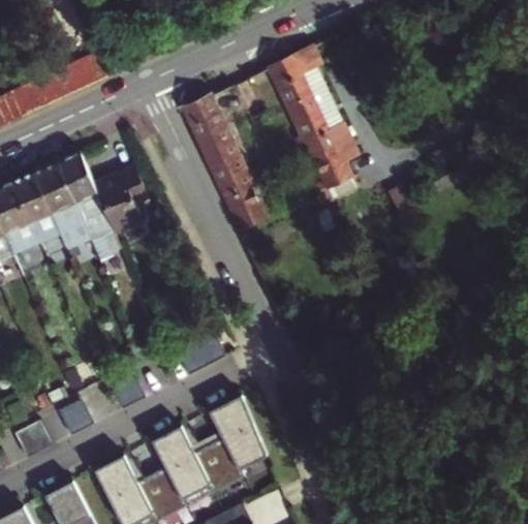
[(314,49),(296,58),(345,164),(360,158),(317,69),(322,67),(314,49)]
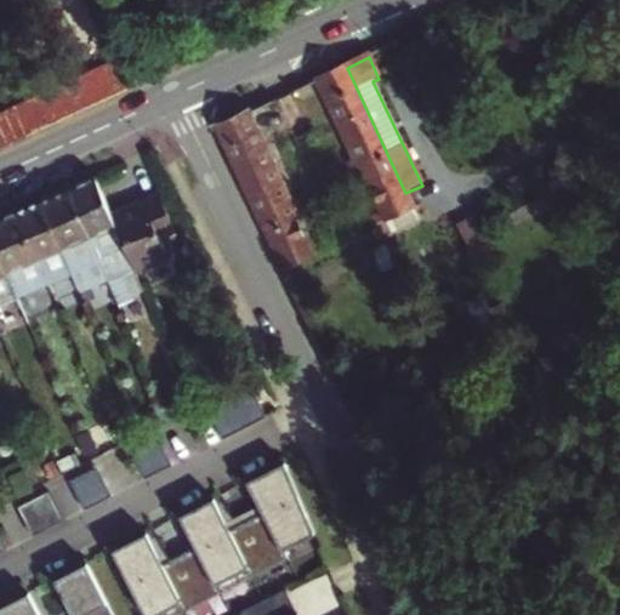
[(115,66),(0,118),(0,152),(129,92),(115,66)]
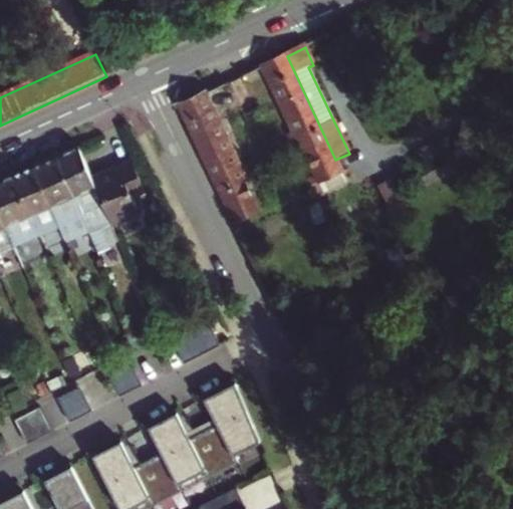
[(297,140),(318,185),(342,174),(335,160),(287,56),(260,69),(267,84),(270,83),(294,134),(287,136),(290,143),(297,140)]
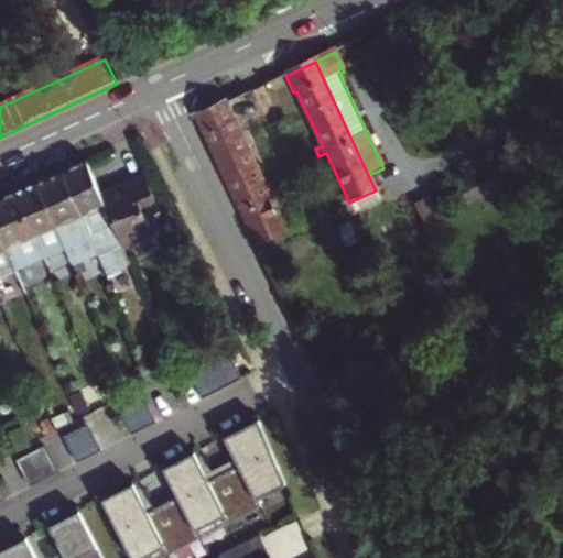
[(198,118),(259,245),(284,233),(224,106),(198,118)]
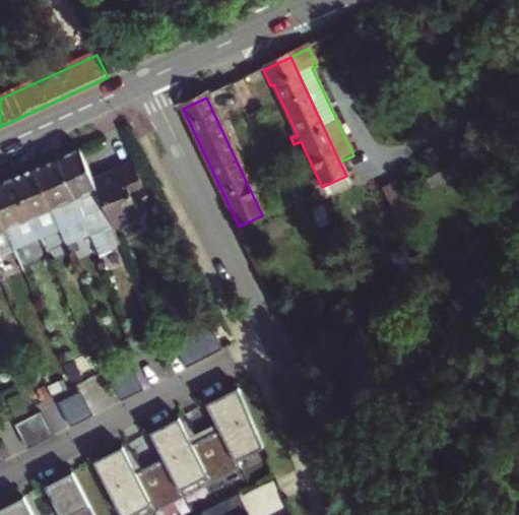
[(69,187),(88,234),(103,268),(115,263),(110,249),(118,246),(112,232),(90,182),(79,153),(59,162),(69,187)]
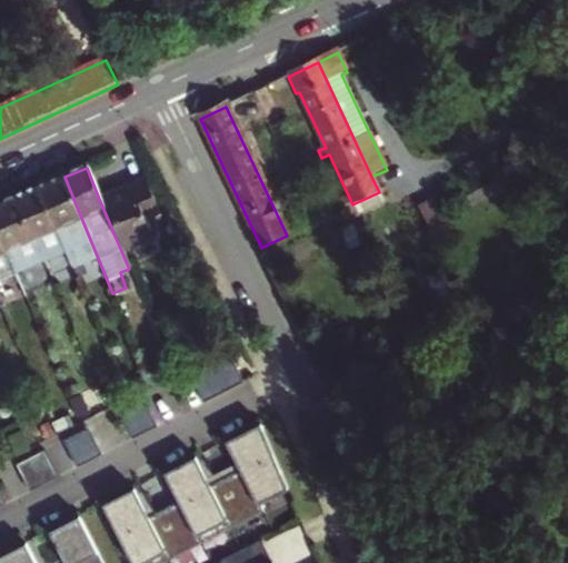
[(65,177),(39,188),(70,263),(71,268),(97,255),(76,204),(65,177)]
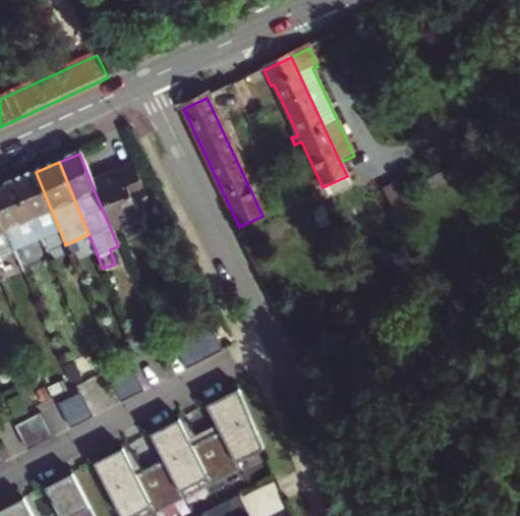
[(131,165),(91,182),(112,232),(138,221),(131,204),(146,198),(131,165)]
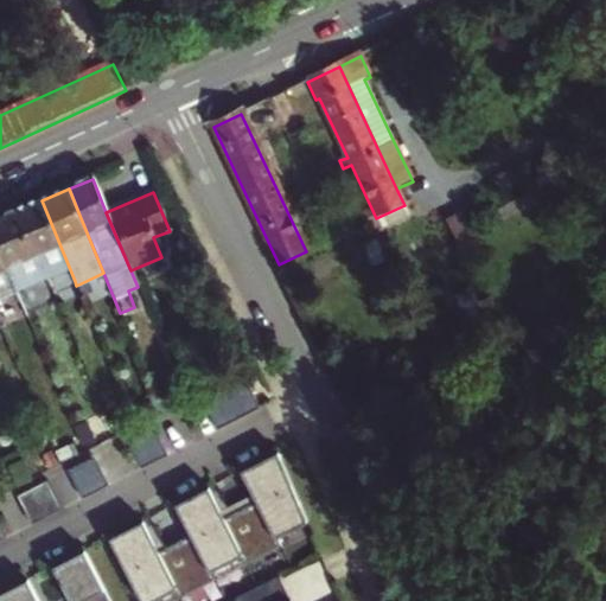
[(36,255),(43,272),(51,291),(75,281),(42,200),(17,211),(36,255)]
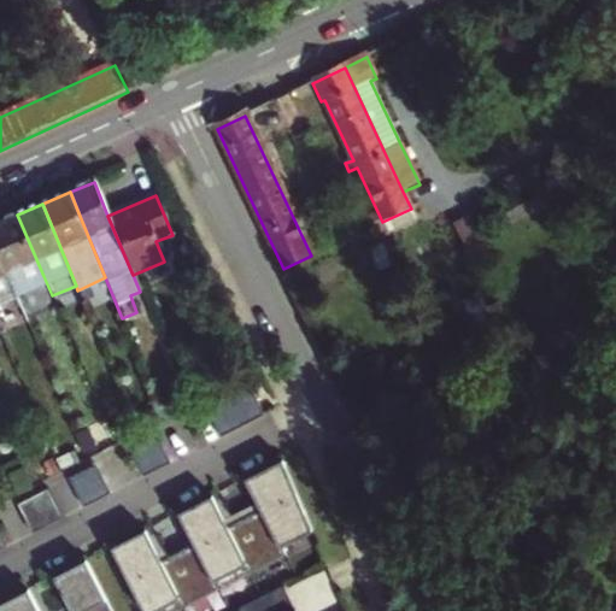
[(371,227),(377,241),(417,222),(411,209),(382,222),(371,227)]
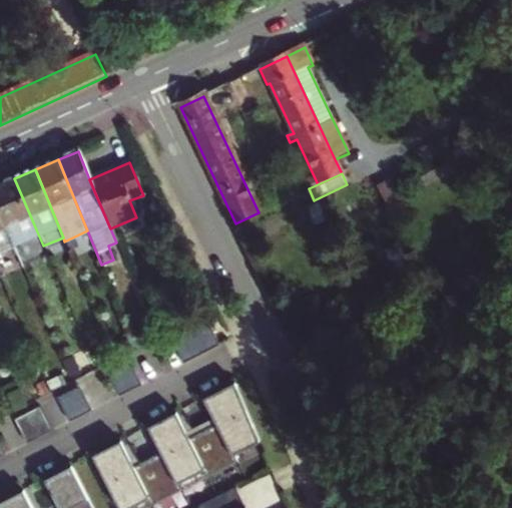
[(14,178),(0,184),(0,219),(9,241),(24,234),(19,221),(30,215),(14,178)]
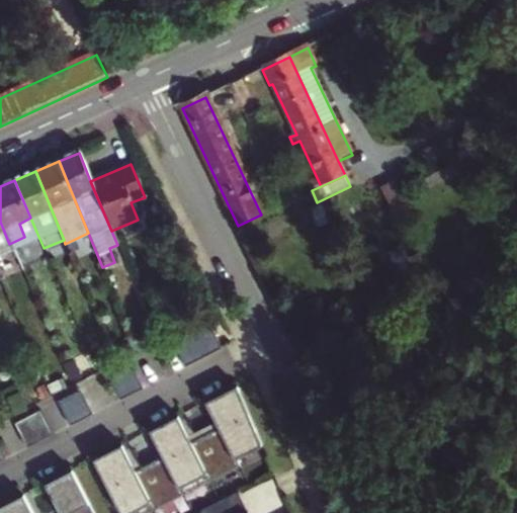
[(396,216),(412,209),(399,180),(383,187),(396,216)]
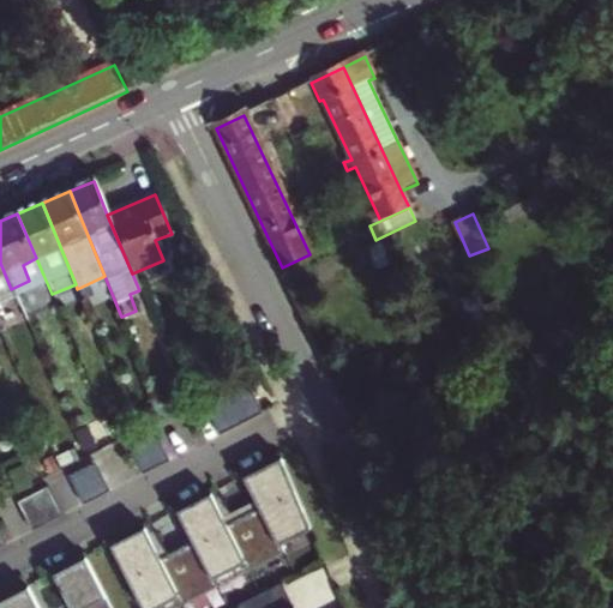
[(0,314),(19,307),(11,289),(0,263),(0,314)]
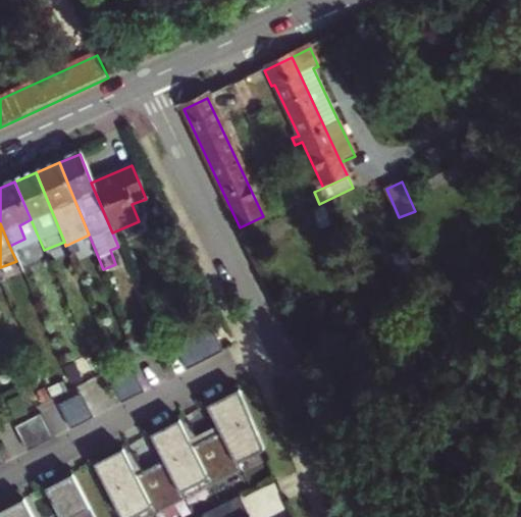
[(44,250),(37,234),(28,237),(35,253),(44,250)]
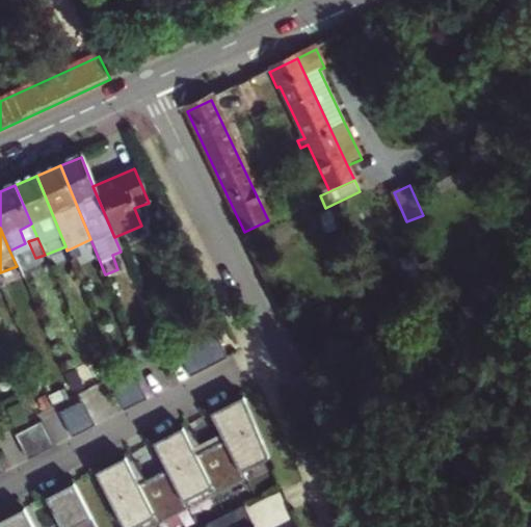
[(25,243),(9,251),(17,266),(31,259),(25,243)]
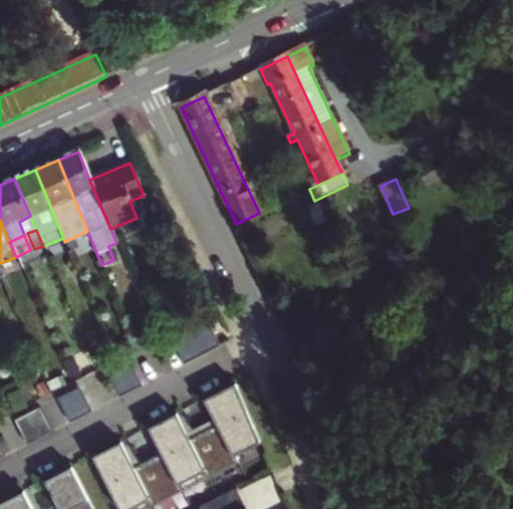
[(207,322),(170,341),(183,365),(218,347),(207,322)]
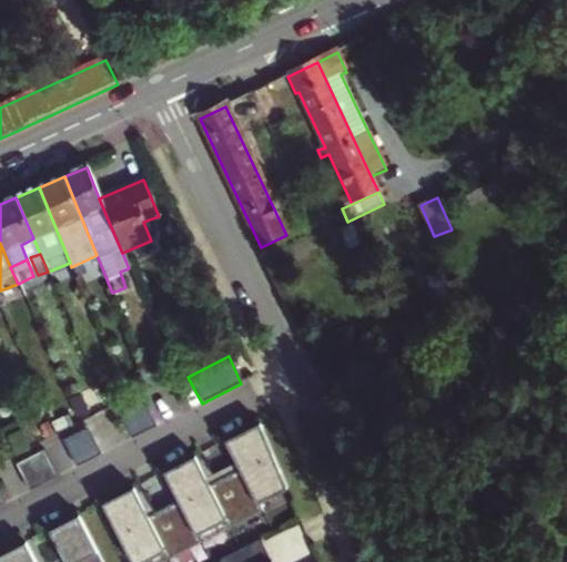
[(142,400),(117,412),(131,440),(155,427),(142,400)]
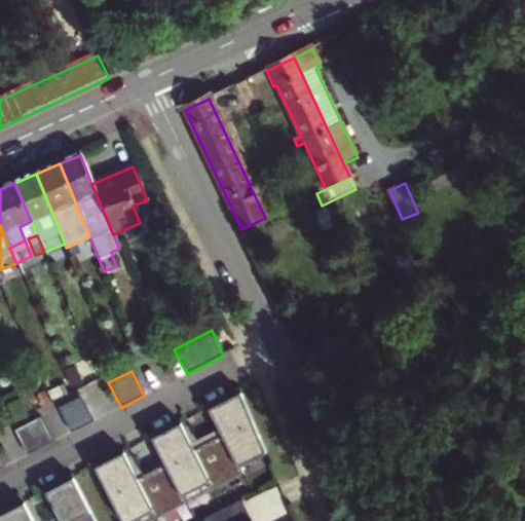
[(238,393),(207,409),(221,436),(238,468),(265,453),(238,393)]
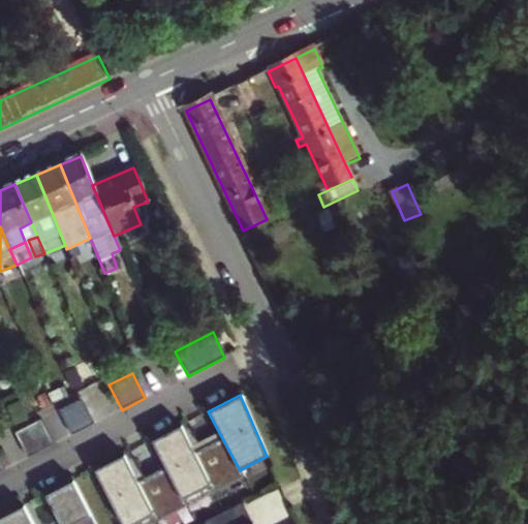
[(81,399),(58,411),(71,436),(94,425),(81,399)]
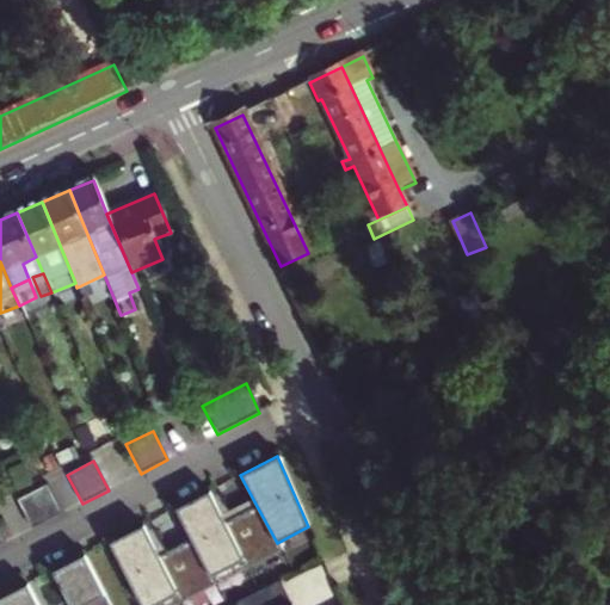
[(47,485),(16,501),(31,530),(62,513),(47,485)]
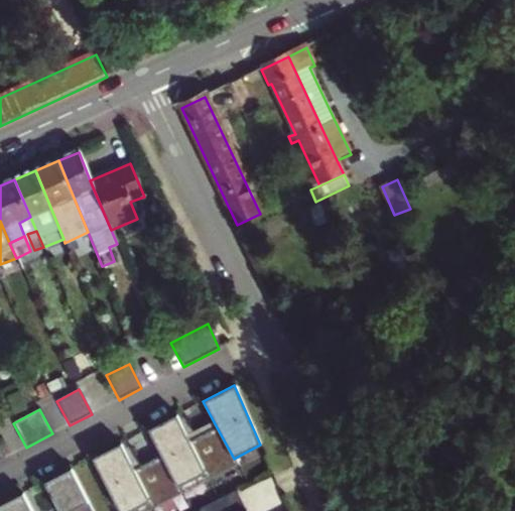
[(176,415),(147,429),(160,456),(178,486),(203,474),(189,440),(176,415)]
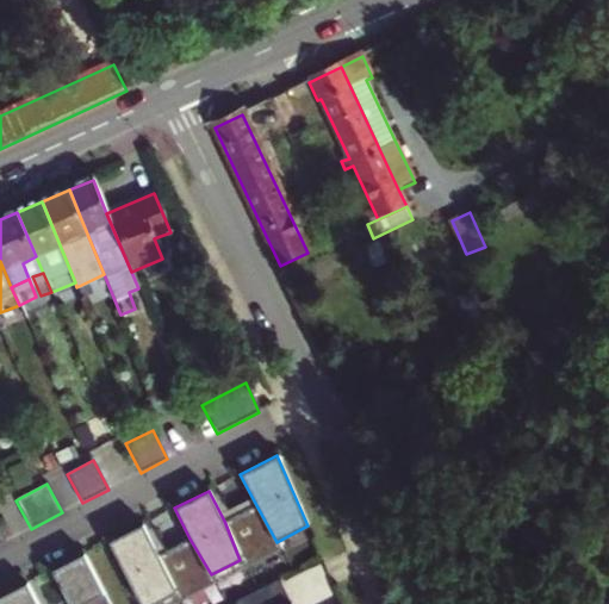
[(281,549),(277,542),(256,505),(224,521),(240,560),(244,568),(281,549)]
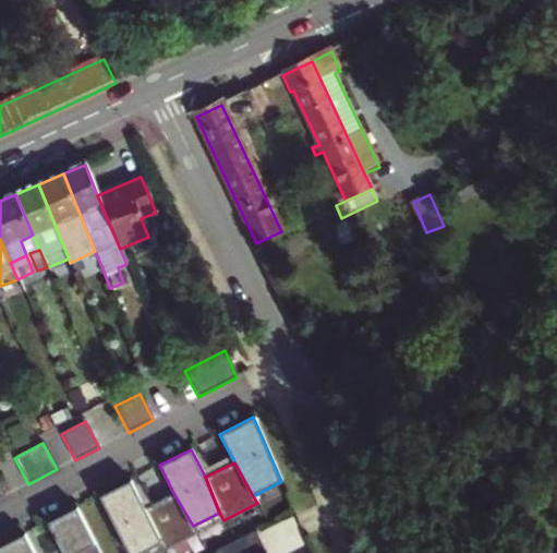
[(130,480),(99,496),(129,552),(143,552),(160,543),(145,508),(130,480)]
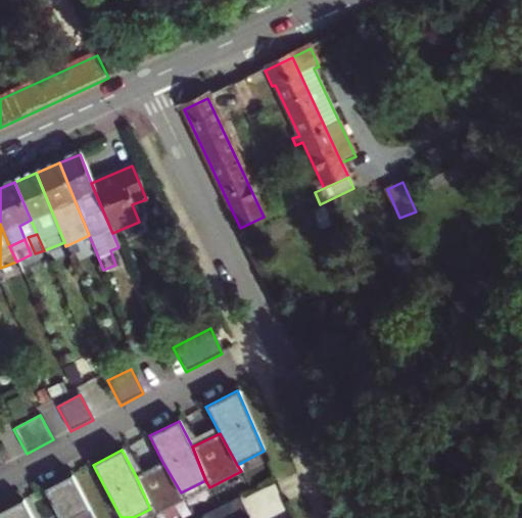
[(181,492),(162,462),(136,476),(150,509),(153,516),(185,501),(181,492)]
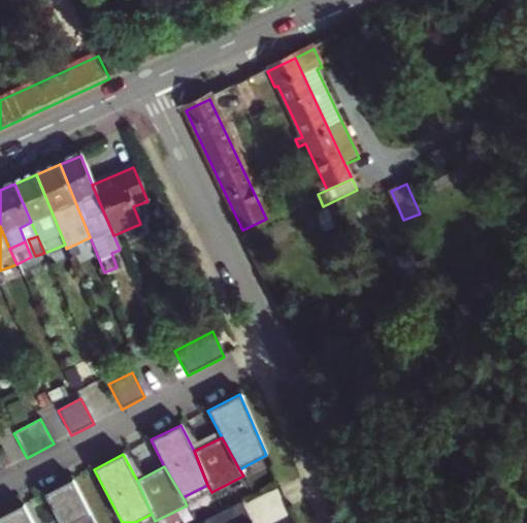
[(93,522),(72,481),(44,494),(59,522),(93,522)]
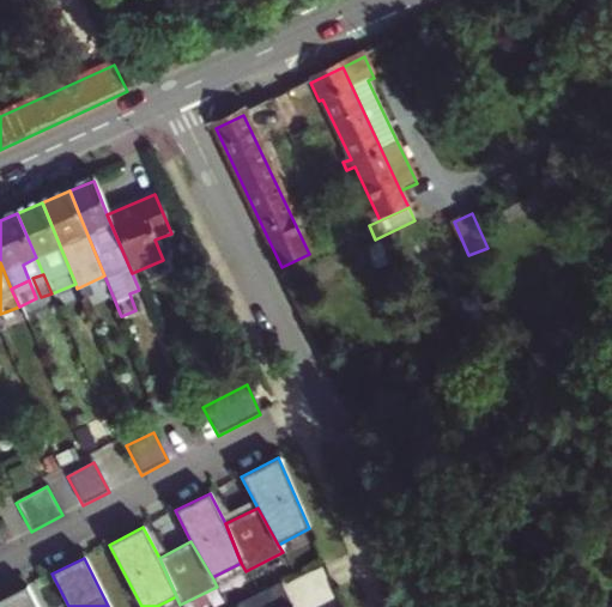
[(292,606),(280,583),(235,606),(292,606)]
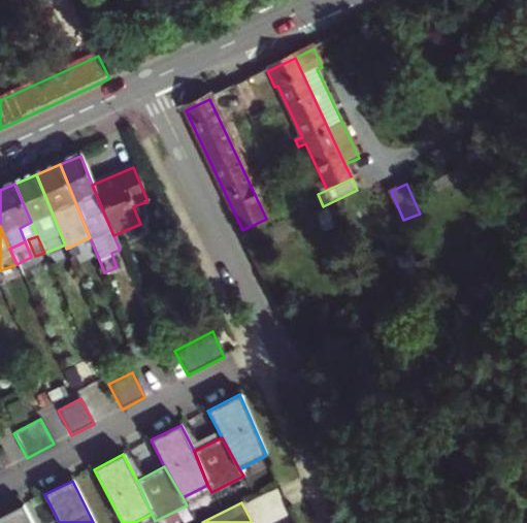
[(31,522),(23,505),(0,517),(0,522),(31,522)]
